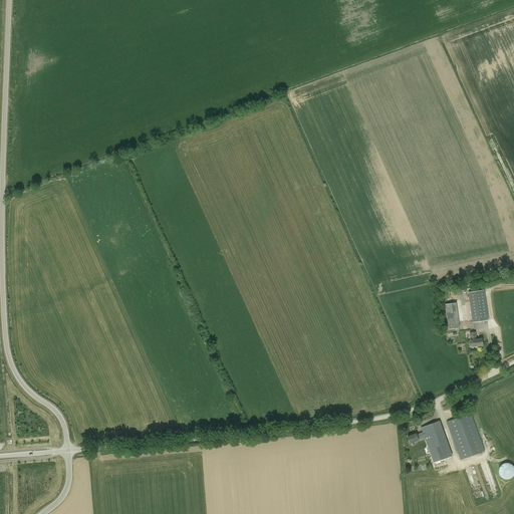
[(487,320),(484,292),(483,290),(469,292),(470,302),(472,317),(473,322),(487,320)]
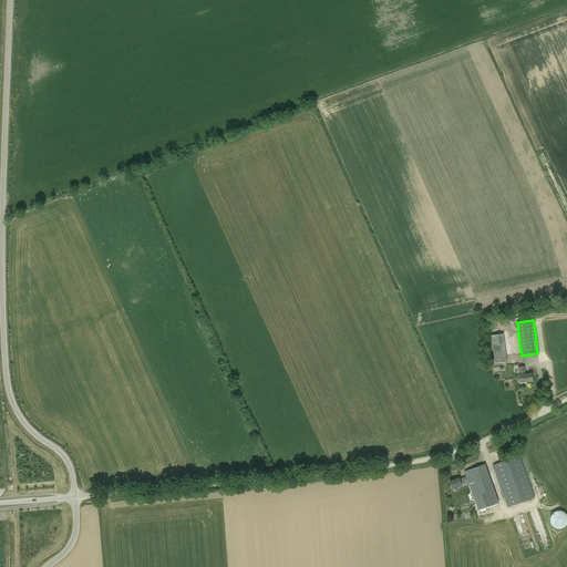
[(495,363),(507,362),(503,333),(491,336),(495,363)]
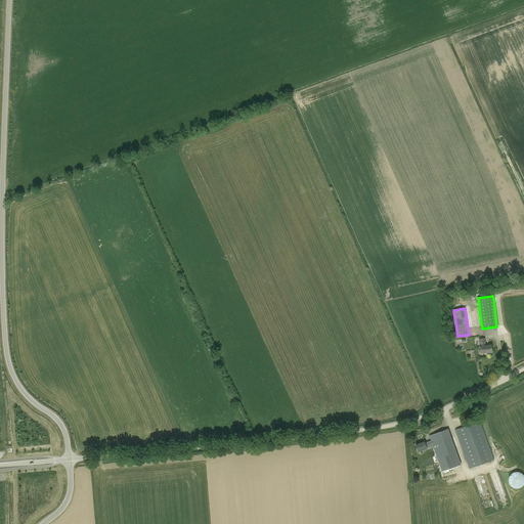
[(491,345),(486,346),(485,338),(478,339),(479,347),(480,354),(492,352),(491,345)]
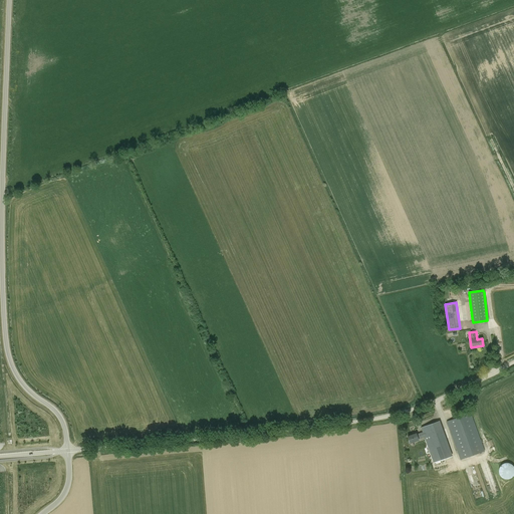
[(471,413),(446,422),(460,460),(485,452),(471,413)]
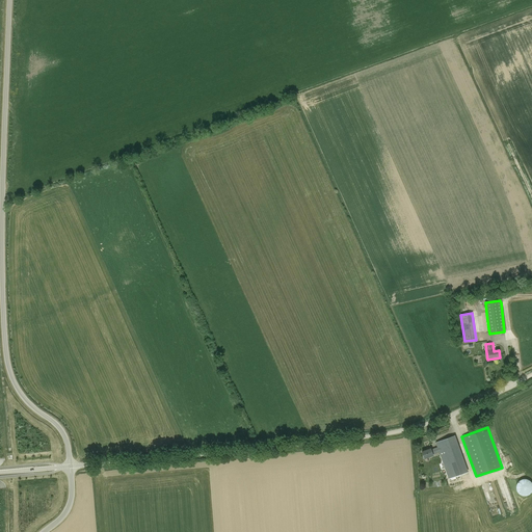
[(436,448),(430,450),(430,449),(422,452),(424,458),(432,455),(432,454),(439,452),(449,479),(468,473),(455,435),(435,443),(436,448)]
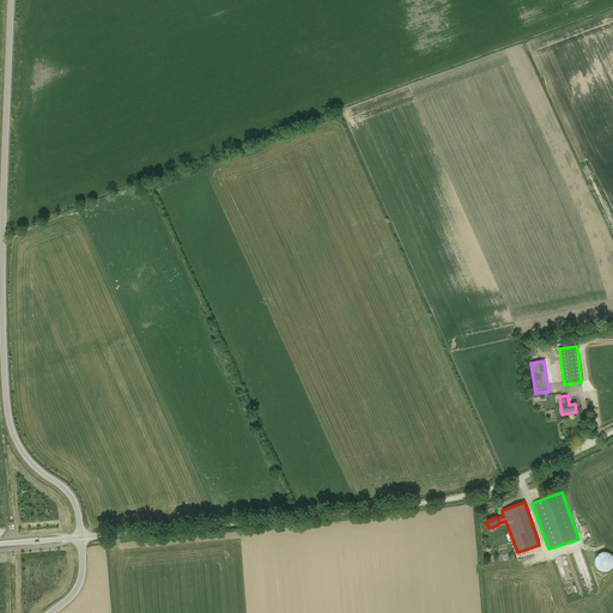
[(612,554),(611,553),(608,552),(607,552),(605,551),(604,552),(602,552),(600,553),(599,554),(598,557),(598,558),(596,559),(596,562),(596,563),(598,565),(599,566),(600,568),(601,569),(602,570),(605,570),(606,570),(608,570),(610,570),(611,569),(612,568),(612,566),(612,554)]
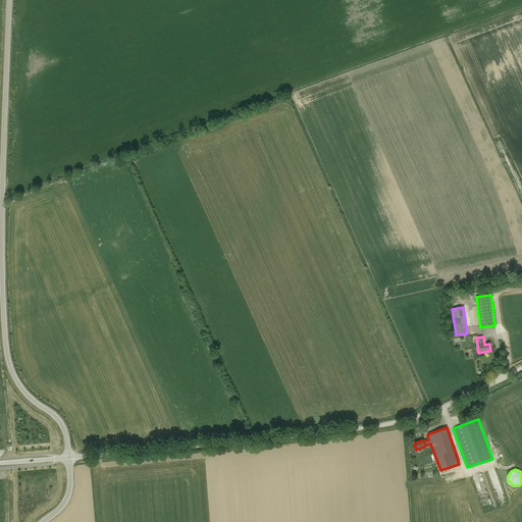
All buildings are outlined.
